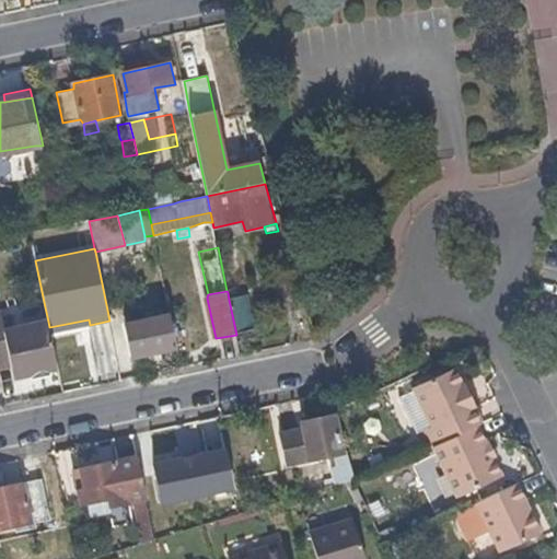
[(255,330),(248,297),(229,300),(236,335),(255,330)]
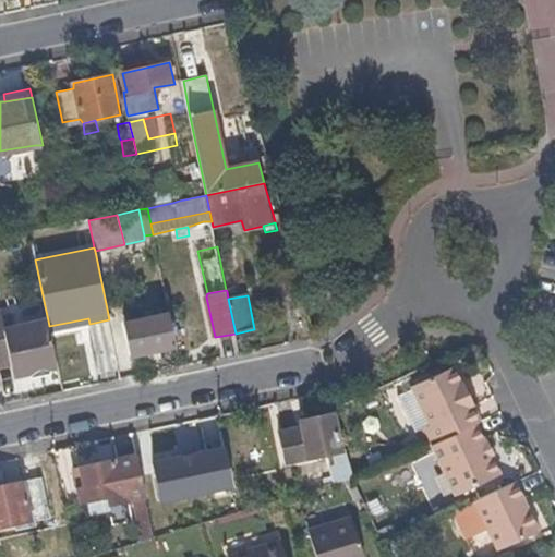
[(48,321),(44,301),(0,310),(0,313),(4,329),(48,321)]
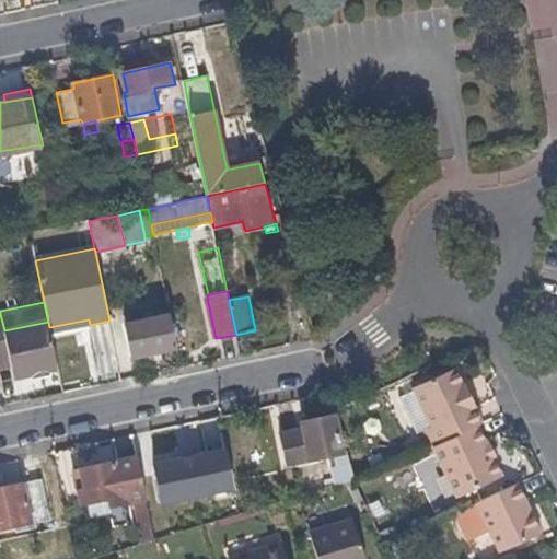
[(0,370),(12,369),(4,330),(0,314),(0,313),(0,370)]
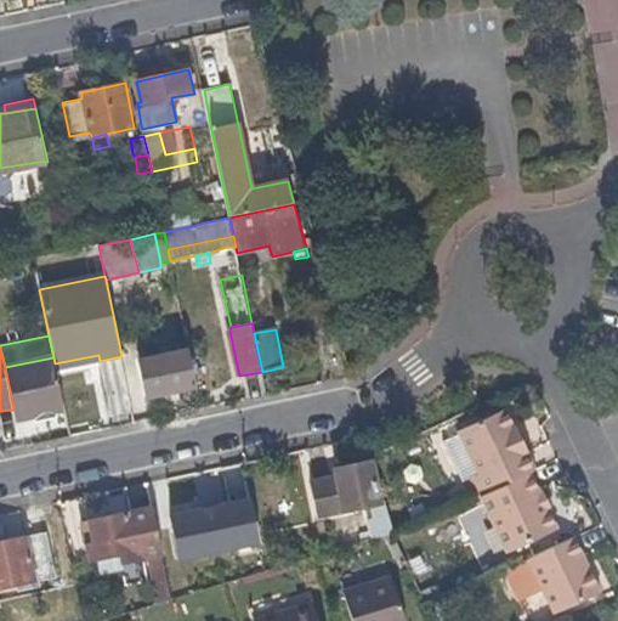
[(197,388),(188,351),(141,361),(149,397),(168,394),(180,391),(197,388)]
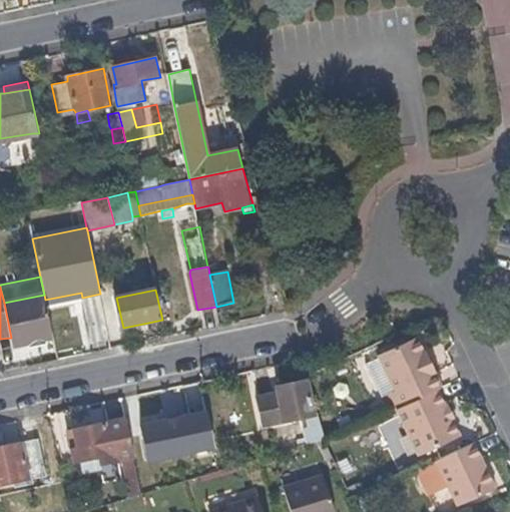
[(83,304),(82,298),(81,293),(45,300),(48,311),(83,304)]
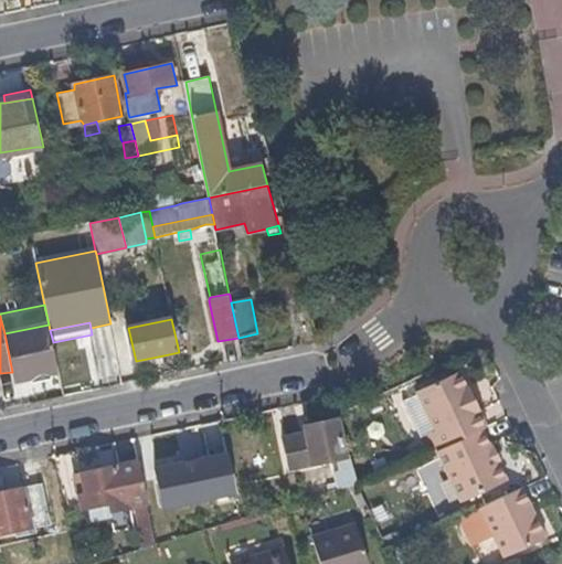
[(60,376),(53,342),(50,330),(49,325),(4,333),(12,372),(14,384),(33,381),(54,376),(60,376)]
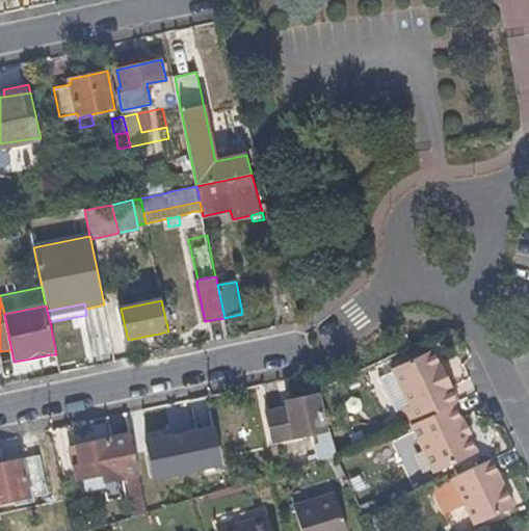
[(156,343),(154,335),(143,337),(144,345),(156,343)]
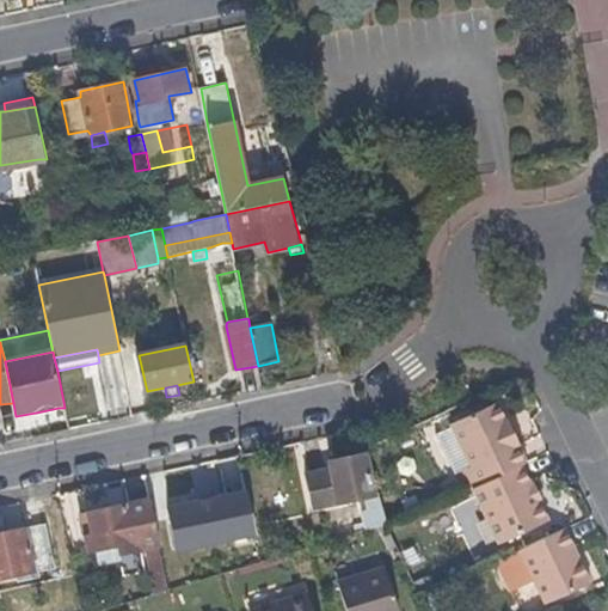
[(530,460),(522,444),(526,441),(513,415),(509,415),(502,398),(455,420),(474,462),(459,470),(467,490),(474,487),(524,464),(530,460)]
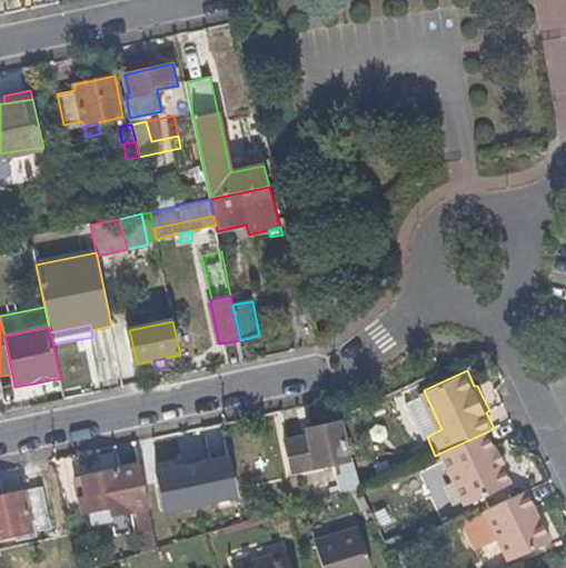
[(55,386),(55,379),(33,384),(33,390),(55,386)]
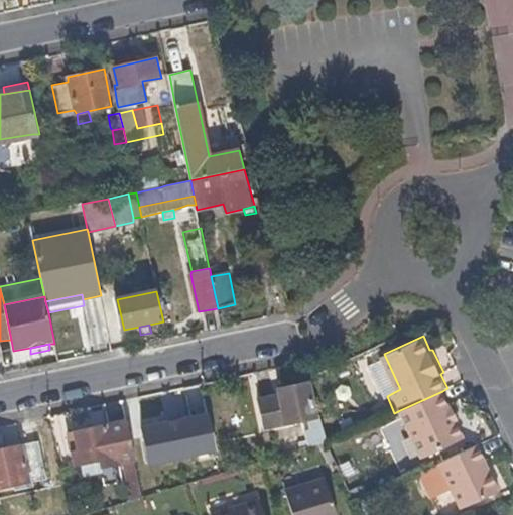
[(315,418),(313,404),(308,385),(295,387),(289,387),(291,394),(280,397),(280,398),(286,423),(287,424),(309,419),(315,418)]
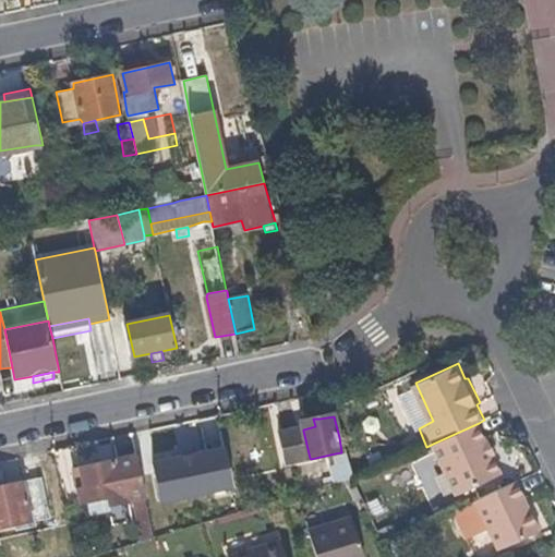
[(315,426),(313,419),(301,422),(303,430),(315,426)]
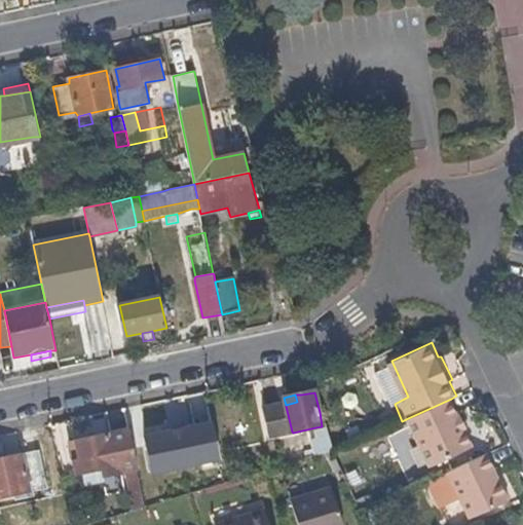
[(469,427),(461,414),(459,414),(451,399),(408,418),(431,466),(474,446),(467,430),(469,427)]
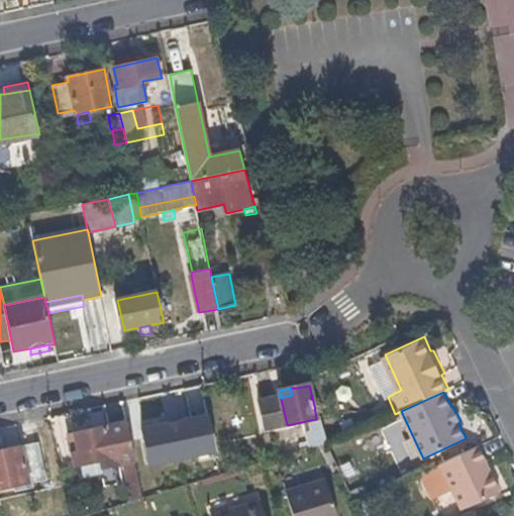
[(287,424),(281,399),(266,403),(268,416),(271,428),(287,424)]
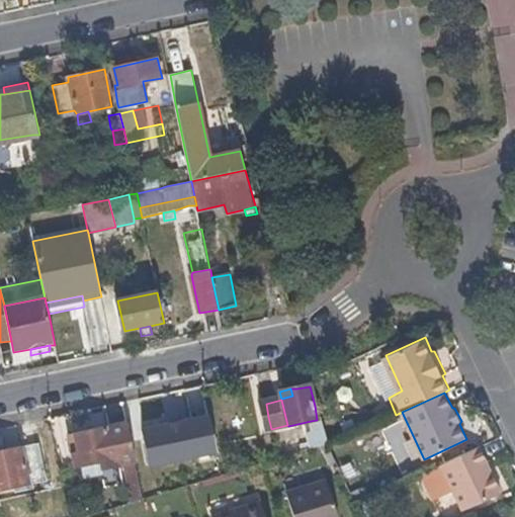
[(67,418),(71,431),(107,422),(103,409),(67,418)]
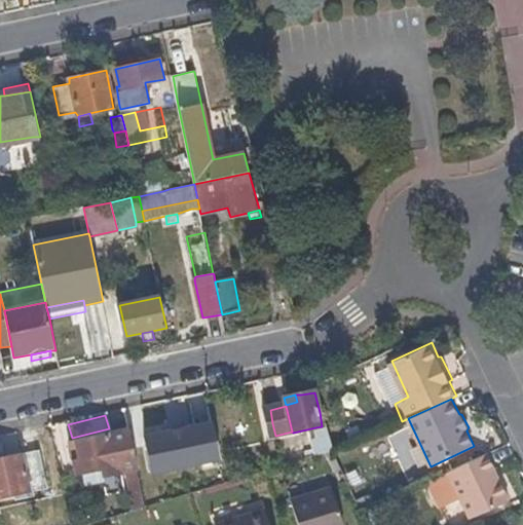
[(144,432),(149,473),(219,463),(214,422),(144,432)]
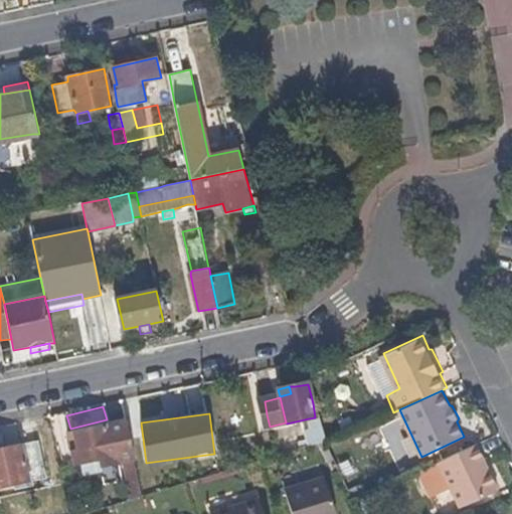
[(327,443),(320,416),(315,417),(309,418),(313,430),(317,446),(327,443)]
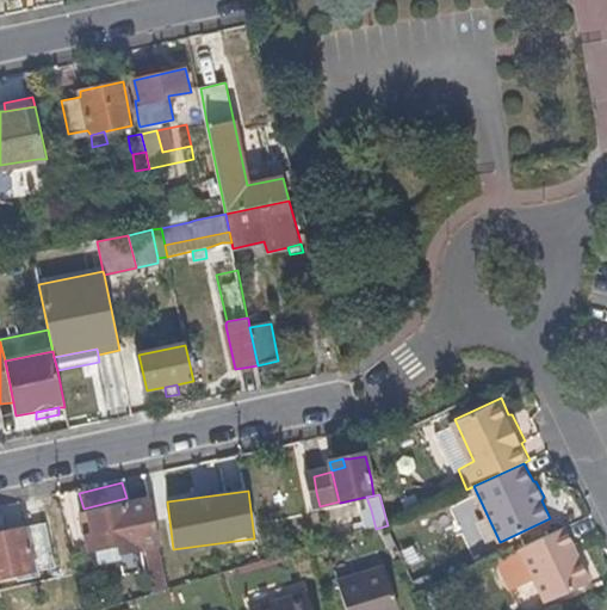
[(160,547),(150,499),(87,513),(92,534),(94,541),(87,542),(90,552),(118,546),(122,556),(160,547)]
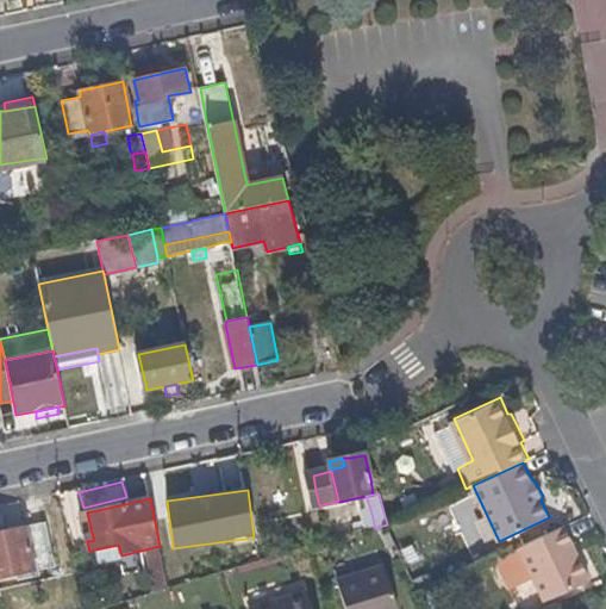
[(51,569),(42,522),(0,530),(0,578),(41,571),(51,569)]
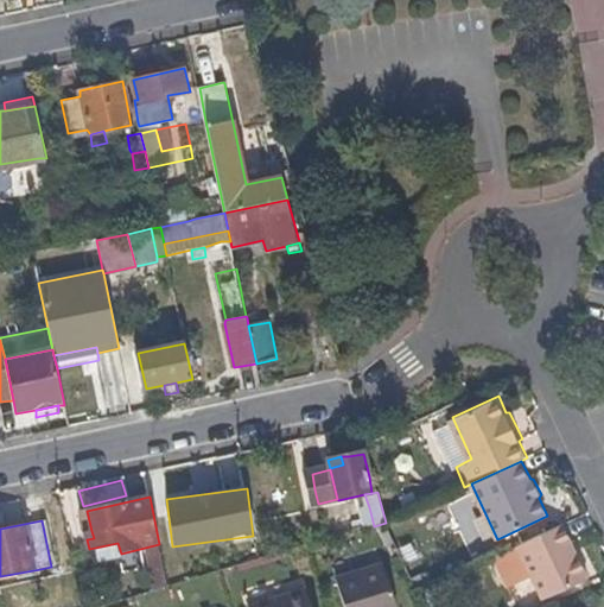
[(519,544),(540,590),(545,599),(576,585),(589,579),(563,524),(519,544)]
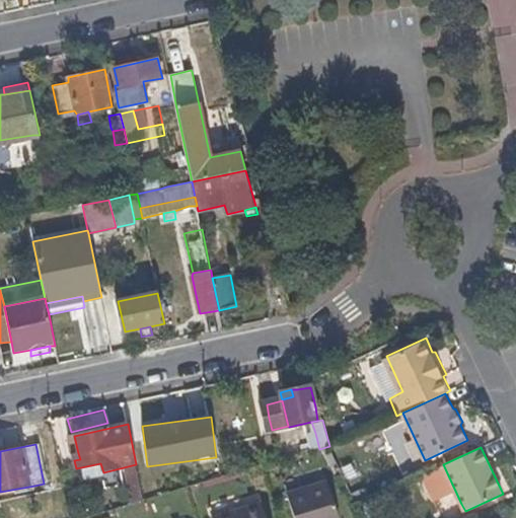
[(339,517),(327,484),(288,496),(295,517),(339,517)]
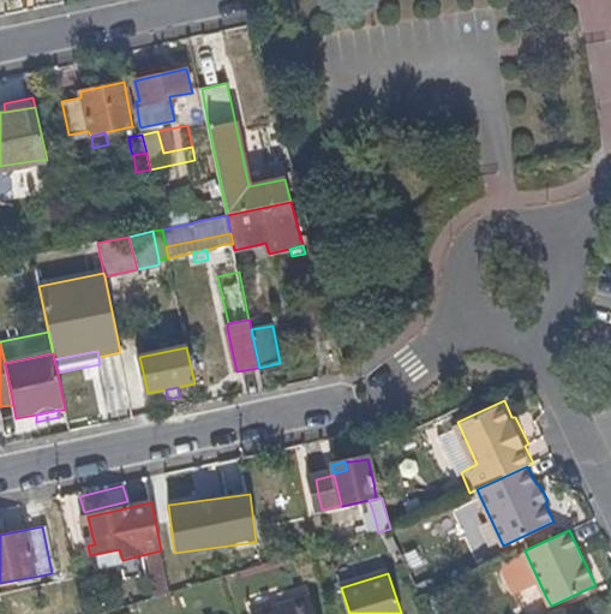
[(313,613),(310,600),(262,613),(313,613)]
